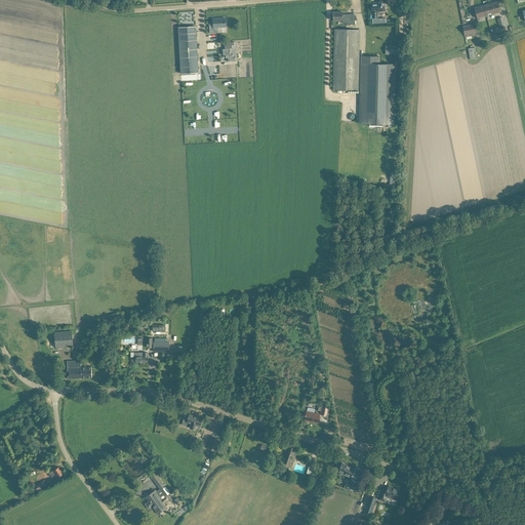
[(377,11),(386,11),(384,0),(376,0),(377,2),(371,3),(372,18),(378,18),(377,11)]
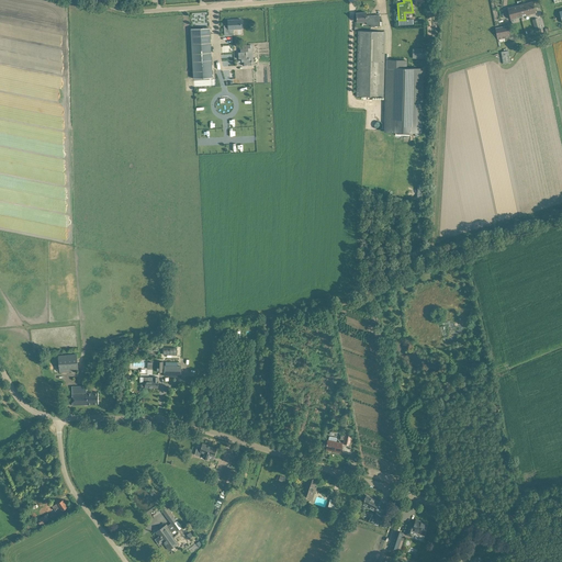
[(518,6),(520,17),(536,13),(534,1),(518,6)]
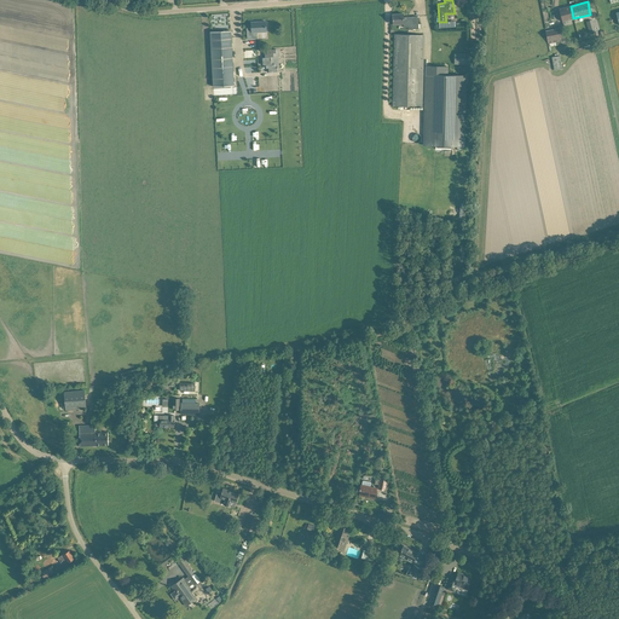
[(562,22),(573,18),(571,6),(559,10),(562,22)]
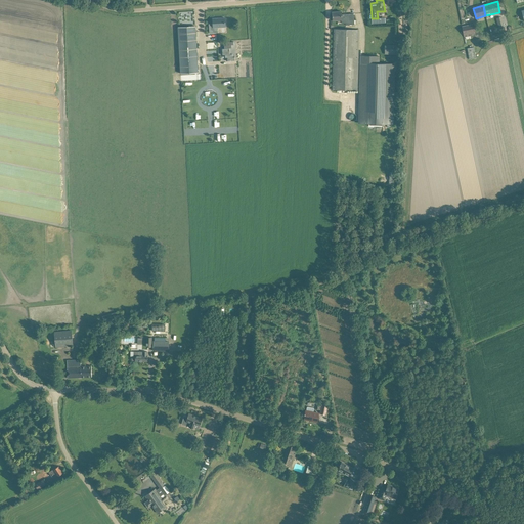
[(332,12),(333,17),(333,20),(342,20),(342,24),(346,24),(346,25),(354,25),(353,14),(345,14),(345,15),(342,15),(342,11),(332,12)]
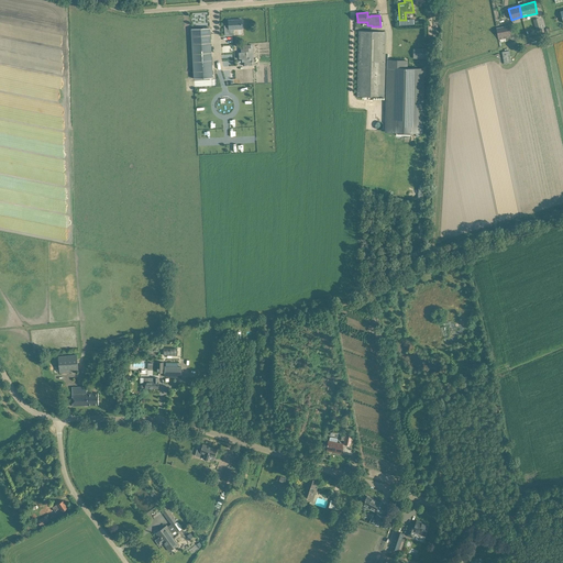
[(538,19),(541,28),(548,26),(545,17),(538,19)]
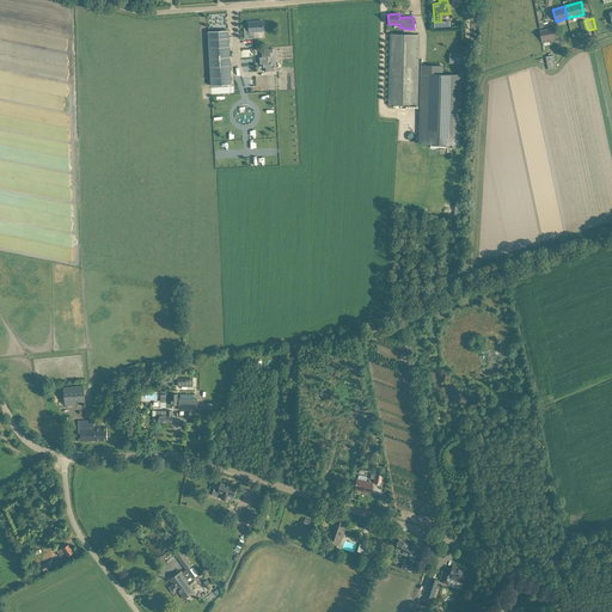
[(263,31),(263,28),(263,22),(249,22),(249,30),(244,30),(244,38),(255,38),(254,32),(263,31)]
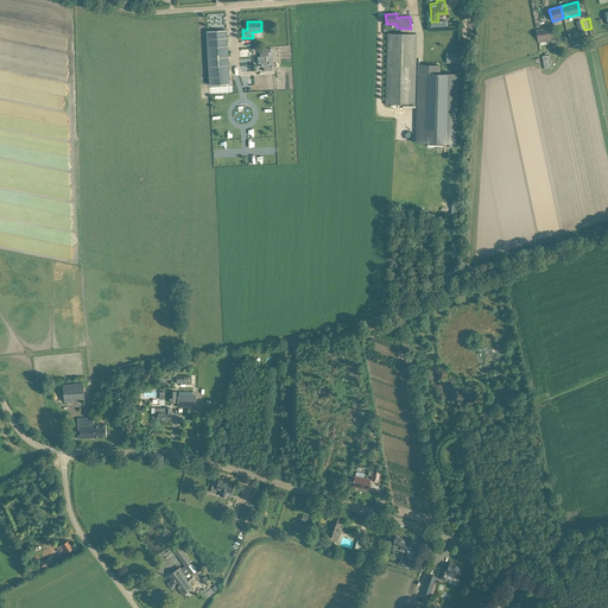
[(551,40),(549,27),(536,30),(538,43),(551,40)]
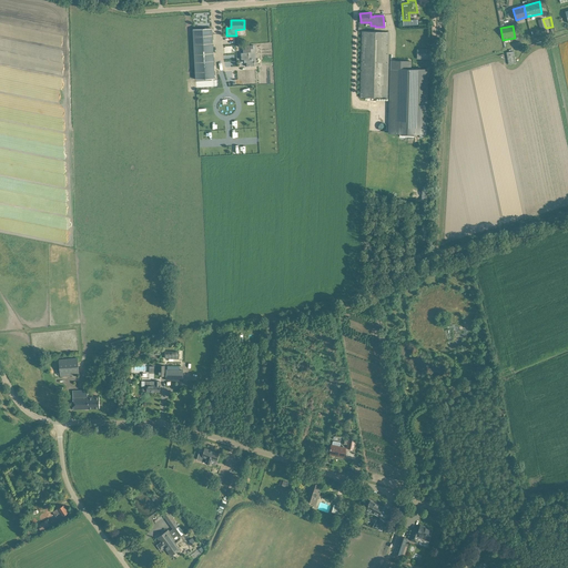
[(195,80),(215,79),(212,29),(193,29),(195,80)]
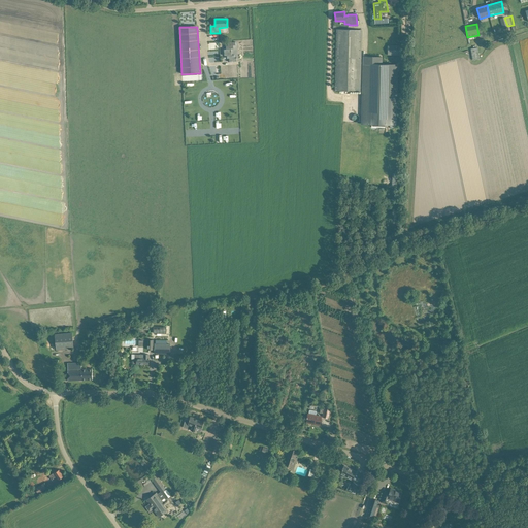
[(362,30),(336,29),(335,91),(360,91),(362,30)]
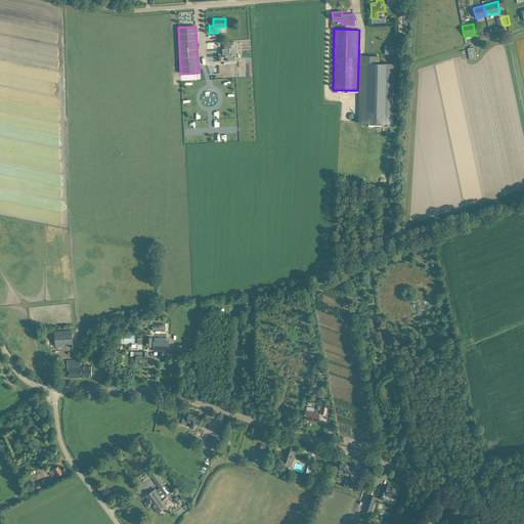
[(385,45),(385,54),(397,55),(397,45),(385,45)]
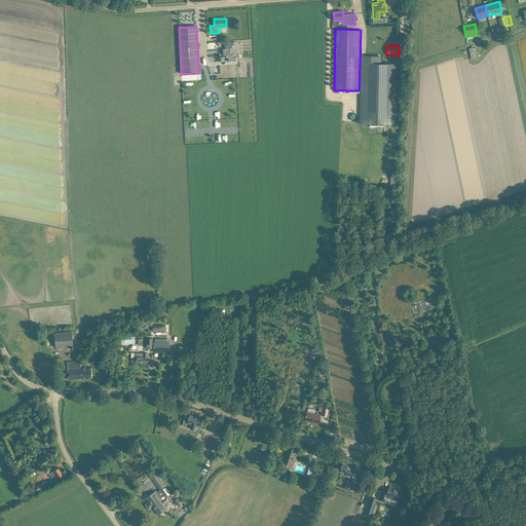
[(468,48),(471,60),(478,59),(476,47),(468,48)]
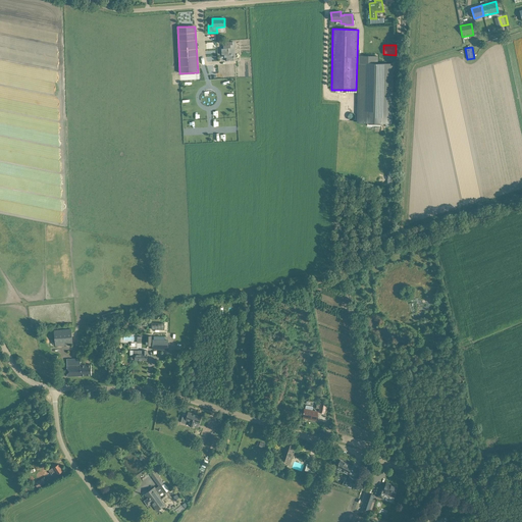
[(377,56),(359,56),(358,120),(368,120),(368,125),(380,125),(380,120),(392,121),(393,64),(377,63),(377,56)]
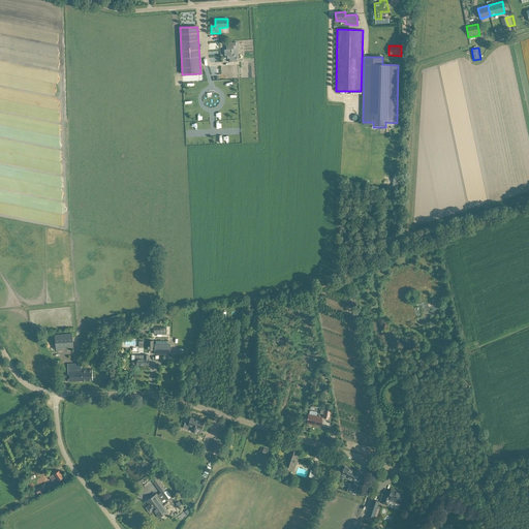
[(119,315),(103,320),(106,328),(121,323),(119,315)]
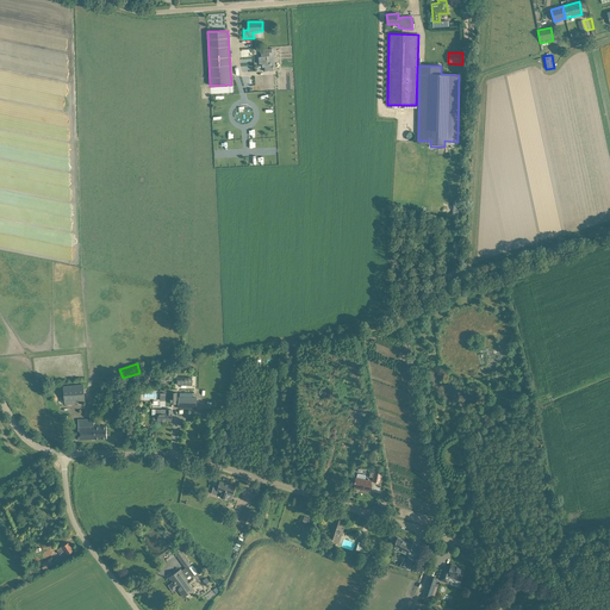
[(63,397),(64,405),(85,403),(83,385),(63,386),(63,397)]
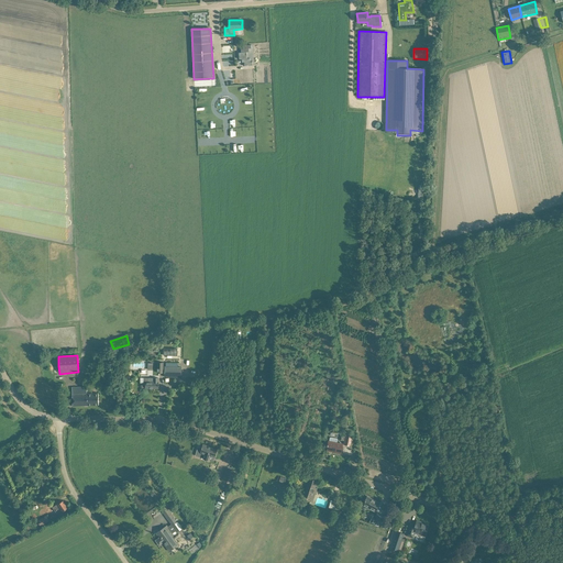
[(165,366),(165,376),(181,377),(181,367),(165,366)]
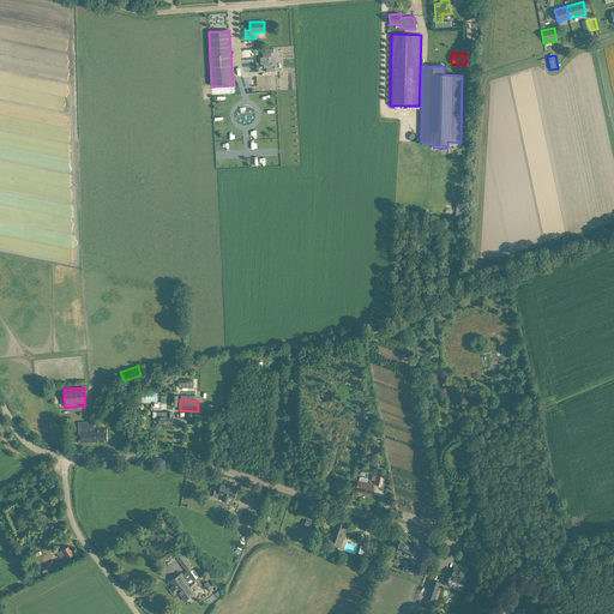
[(164,413),(163,413),(156,411),(156,417),(155,417),(155,423),(158,423),(173,425),(173,419),(173,416),(173,413),(168,413),(168,414),(164,414),(164,413)]
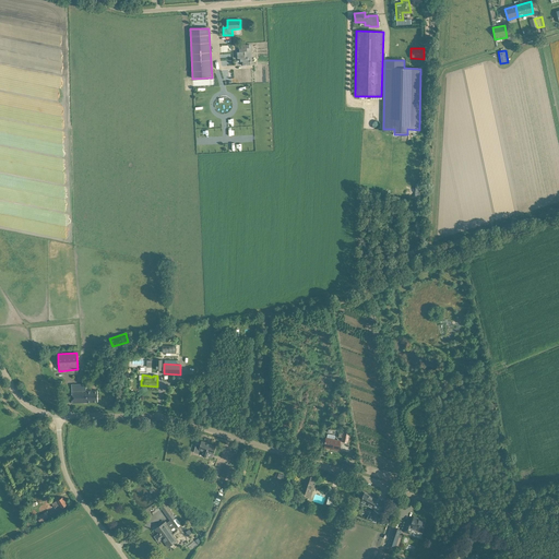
[(86,384),(76,384),(71,384),(72,403),(98,402),(97,391),(86,391),(86,384)]
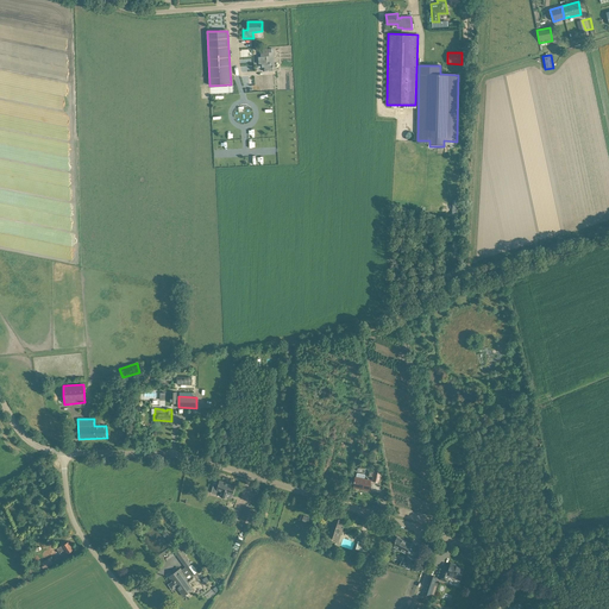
[(355,482),(353,487),(353,488),(355,485),(363,488),(362,489),(369,490),(370,484),(371,479),(364,478),(365,475),(358,472),(357,473),(356,477),(355,482)]
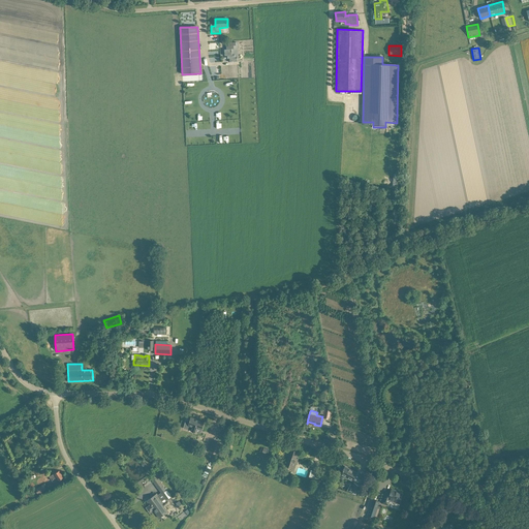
[(185,425),(184,428),(191,430),(191,431),(196,432),(198,429),(201,430),(204,422),(191,417),(190,419),(189,421),(186,419),(184,425),(185,425)]
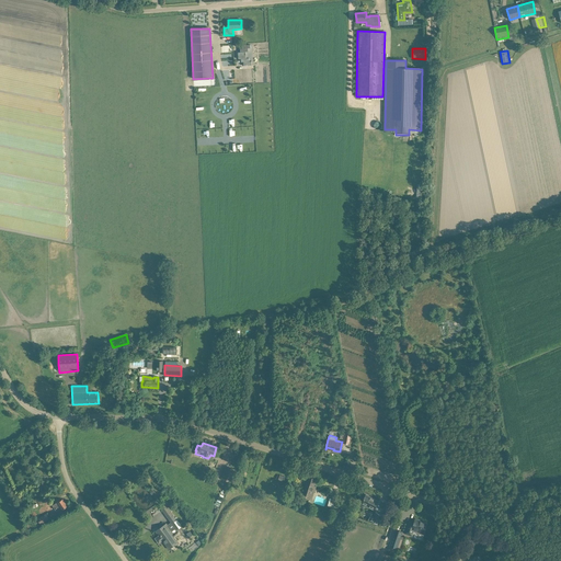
[(226,467),(221,479),(231,482),(235,469),(226,467)]
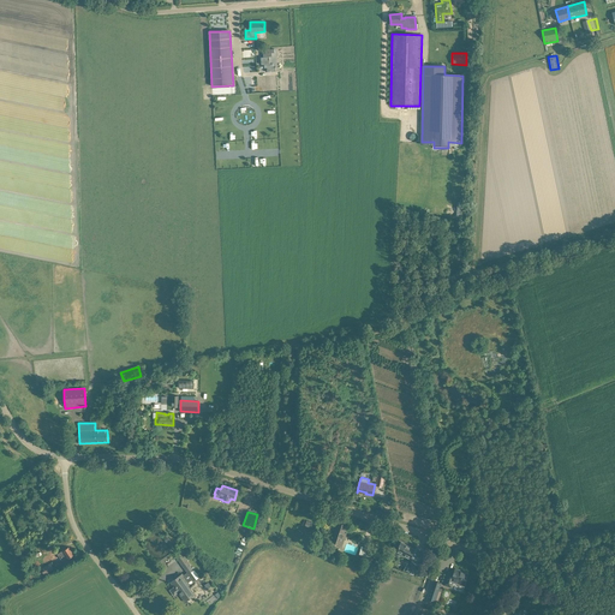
[(339,523),(336,529),(332,542),(341,545),(345,536),(342,536),(346,525),(339,523)]
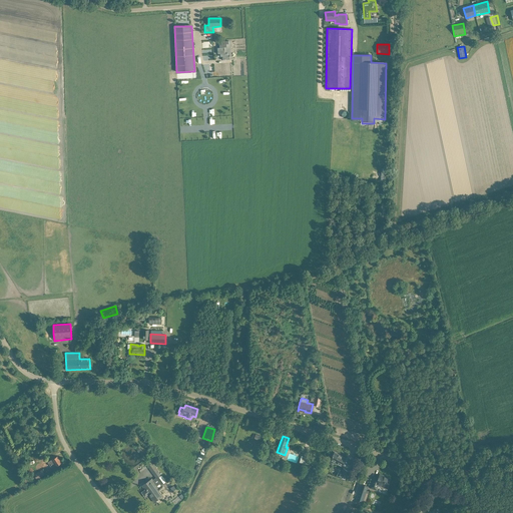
[(330,455),(328,459),(331,460),(337,463),(342,466),(343,463),(346,458),(340,455),(340,456),(334,453),(333,456),(330,455)]
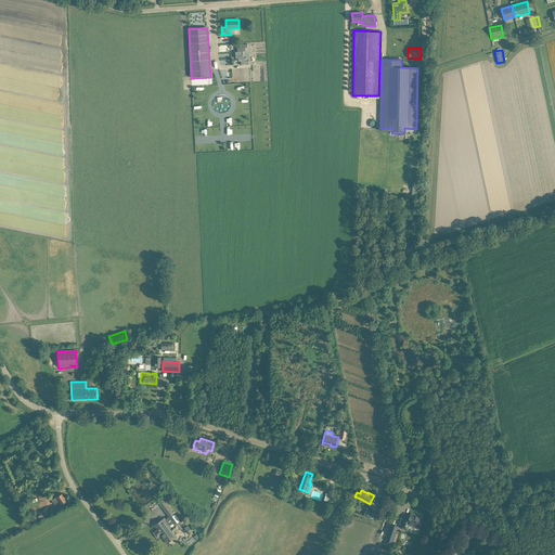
[(54,504),(60,501),(62,504),(66,501),(62,493),(56,497),(52,500),(54,504)]
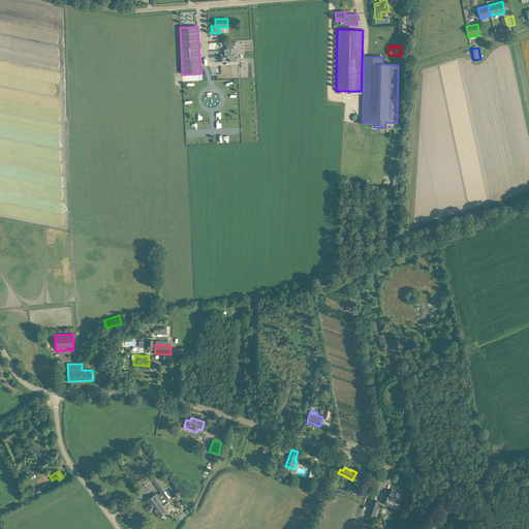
[(311,470),(309,477),(315,479),(317,472),(311,470)]
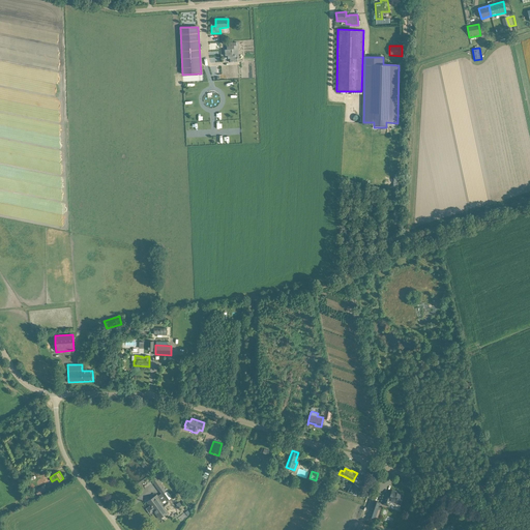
[(153,510),(159,519),(168,512),(160,502),(162,501),(163,502),(166,500),(167,501),(172,497),(156,476),(151,479),(162,494),(157,496),(156,495),(147,501),(150,506),(147,508),(150,513),(153,510)]
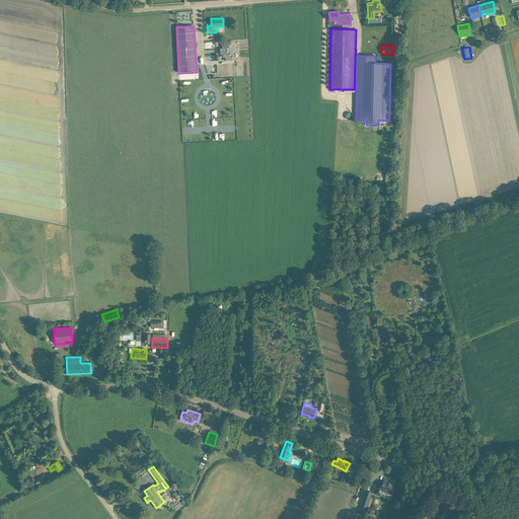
[(343,477),(342,480),(349,485),(353,476),(347,473),(345,478),(343,477)]
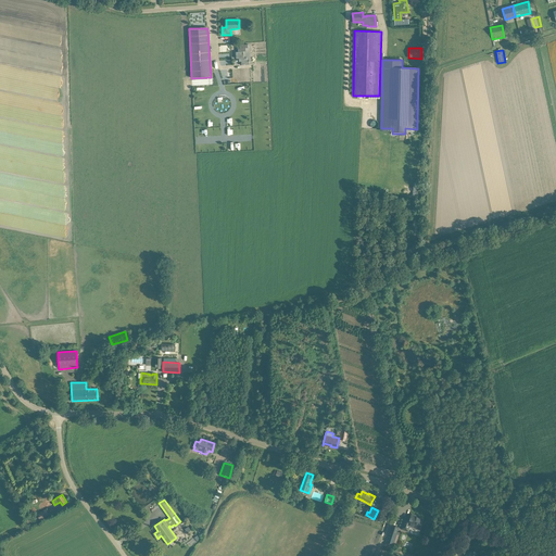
[(40,520),(49,515),(47,512),(38,516),(40,520)]
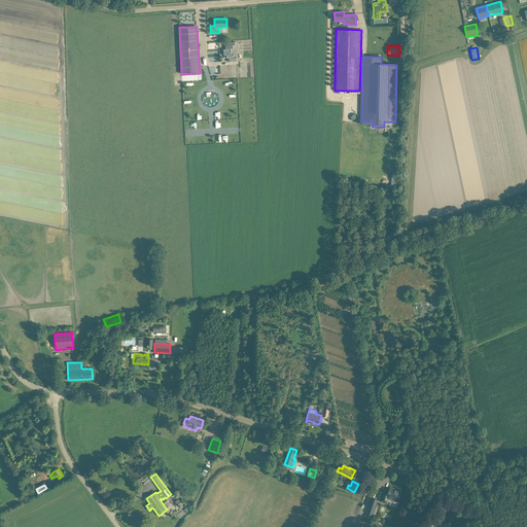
[(384,490),(382,495),(380,501),(386,503),(388,497),(398,500),(401,492),(390,488),(388,492),(384,490)]
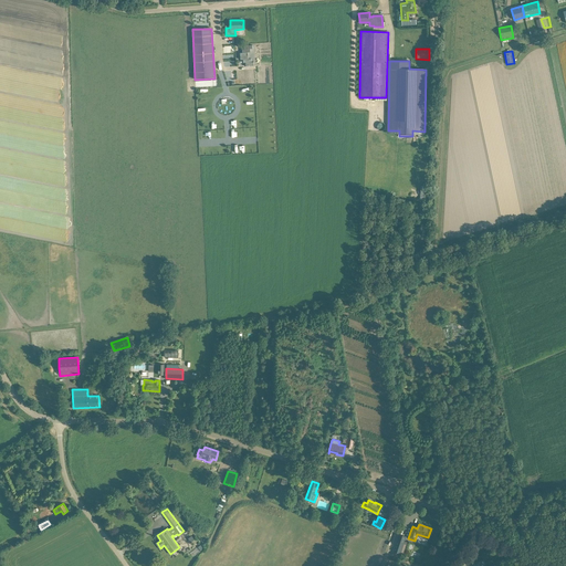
[(396,533),(392,544),(396,545),(394,551),(400,554),(405,543),(407,536),(396,533)]
